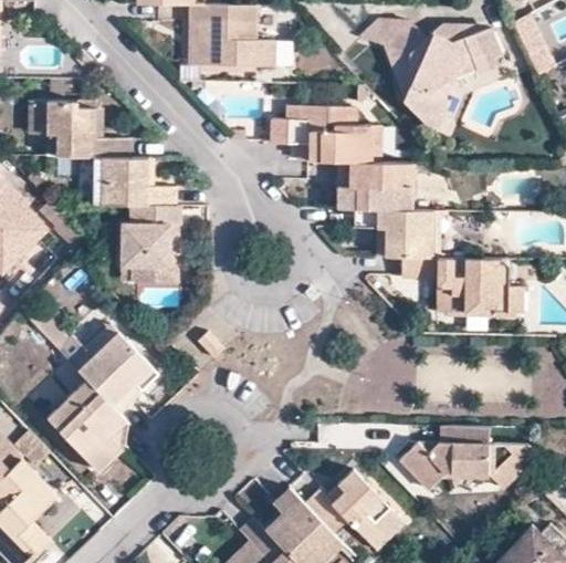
[(255,7),(203,6),(190,6),(189,6),(189,22),(200,23),(200,66),(275,69),(275,44),(257,44),(255,7)]
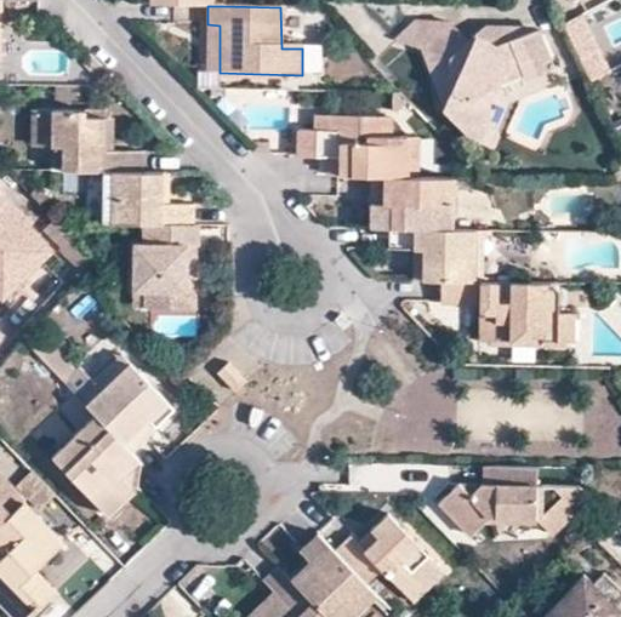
[(218,73),(220,73),(220,26),(208,24),(205,73),(218,73)]
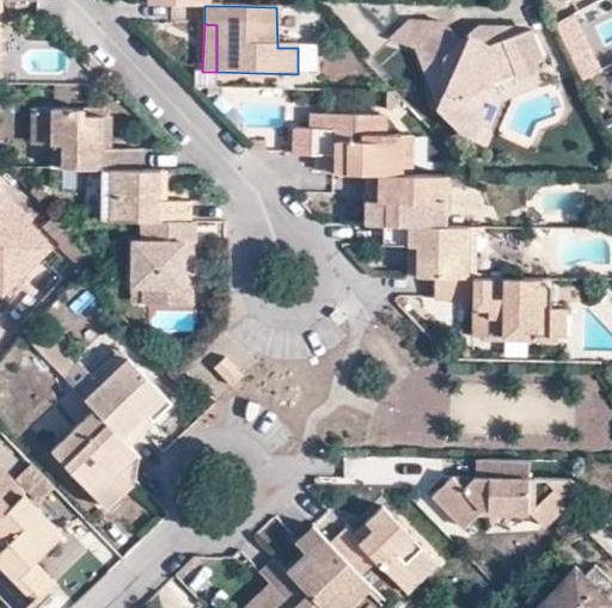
[(397,47),(422,56),(445,30),(446,26),(414,25),(397,47)]
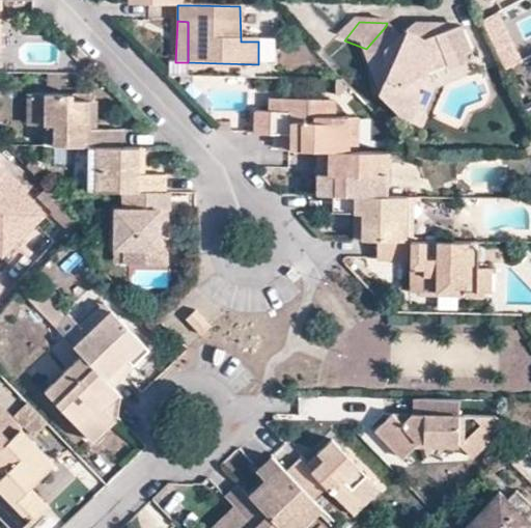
[(403,38),(386,26),(366,49),(376,76),(384,76),(388,82),(382,95),(409,124),(416,107),(407,103),(411,91),(418,94),(426,72),(446,64),(444,56),(468,49),(469,49),(463,33),(450,33),(450,27),(414,26),(403,38)]
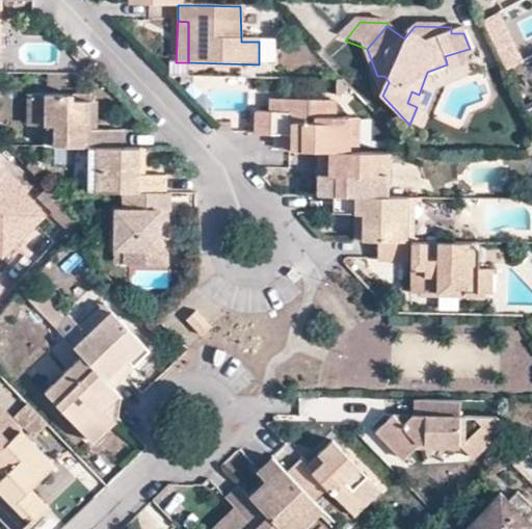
[(474,59),(470,49),(469,49),(445,56),(447,64),(450,69),(474,59)]
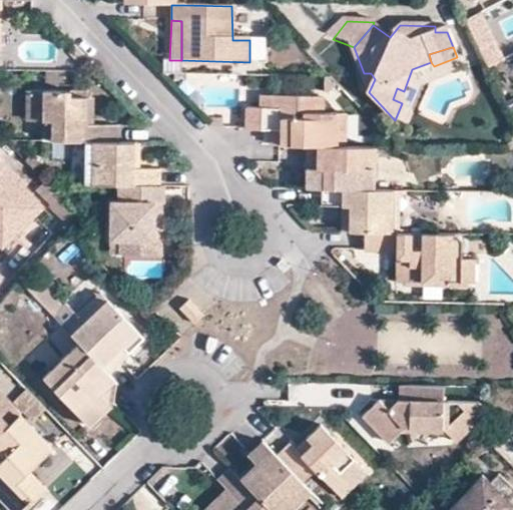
[(407,92),(404,91),(397,88),(393,99),(402,103),(407,92)]
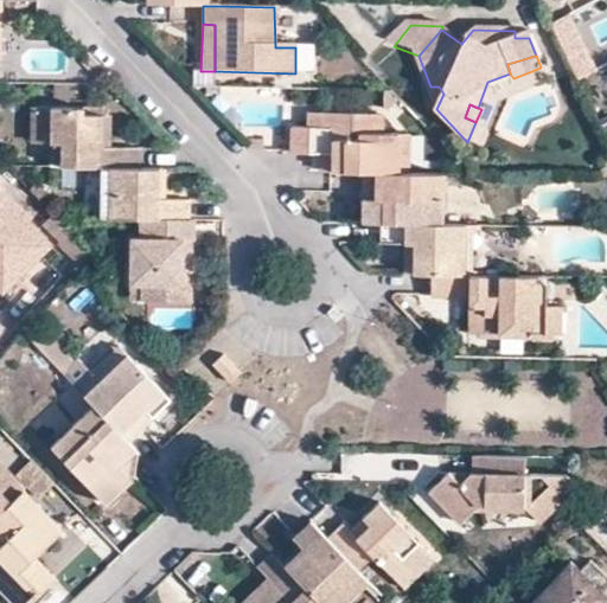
[(101,170),(139,171),(138,149),(108,149),(100,149),(100,116),(80,116),(80,109),(48,109),(48,168),(101,170)]
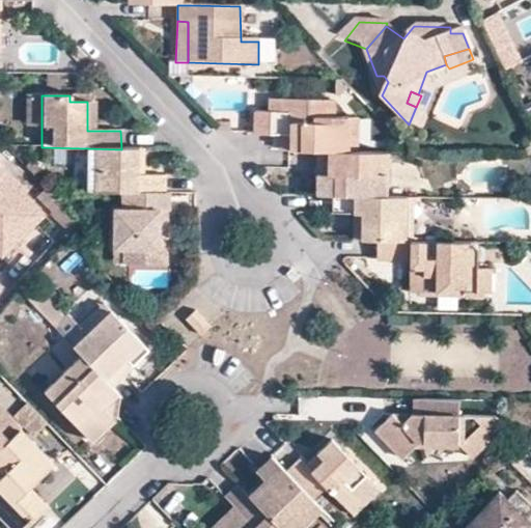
[(272,99),(273,112),(285,112),(285,100),(272,99)]
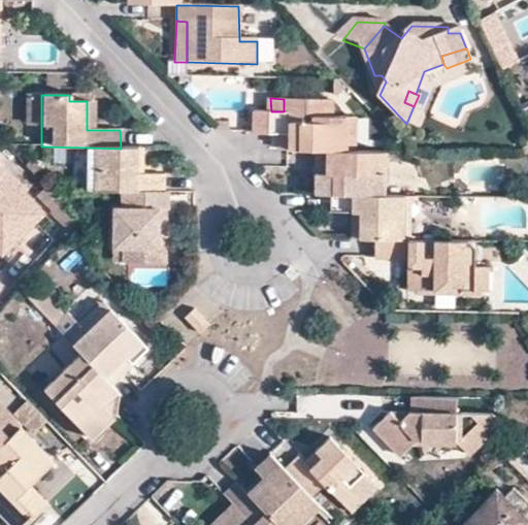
[(350,152),(351,116),(335,116),(335,100),(284,99),(284,111),(271,111),(258,111),(257,134),(283,134),(292,134),(293,151),(320,152),(337,152),(350,152)]
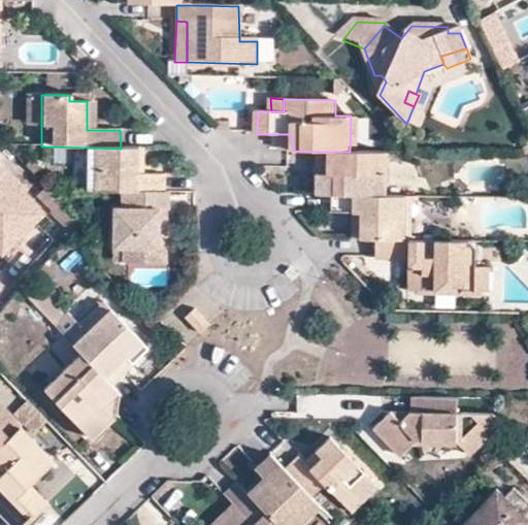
[(359,116),(351,116),(350,152),(359,153),(359,116)]
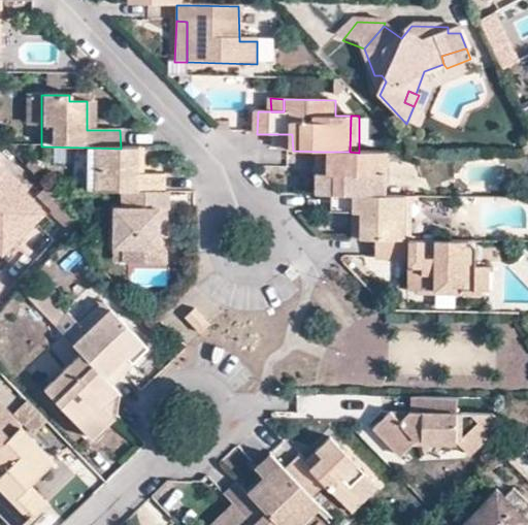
[(283,151),(293,151),(292,134),(283,134),(283,151)]
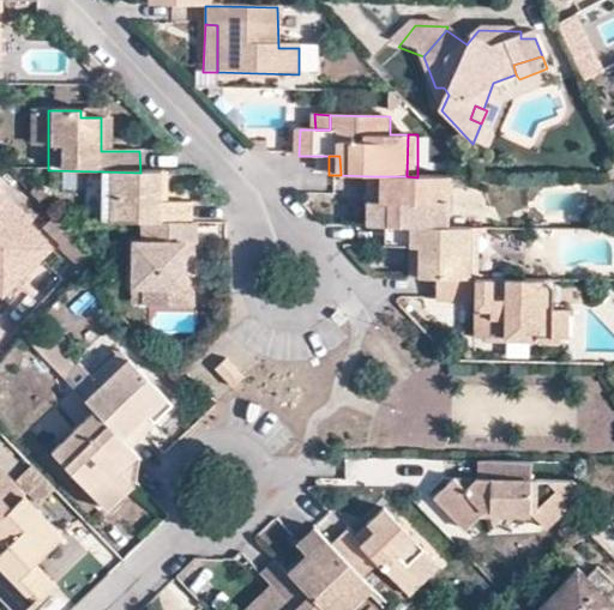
[(162,173),(140,173),(102,171),(103,224),(140,224),(192,225),(192,203),(162,203),(162,173)]
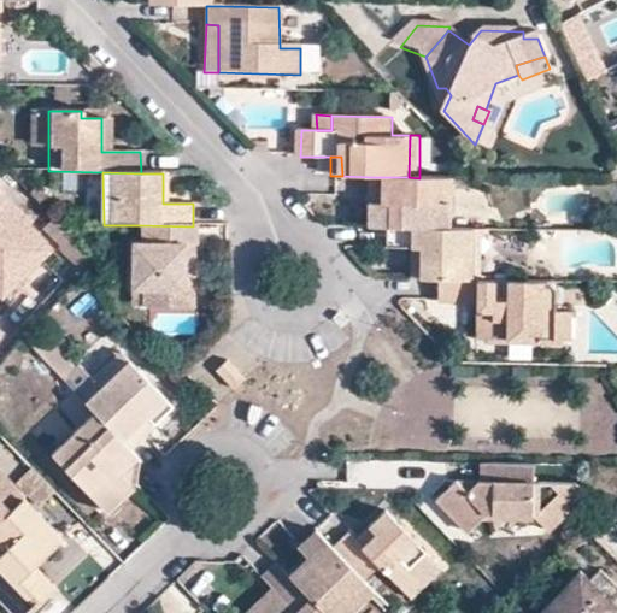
[(374,177),(372,204),(393,204),(394,177),(374,177)]
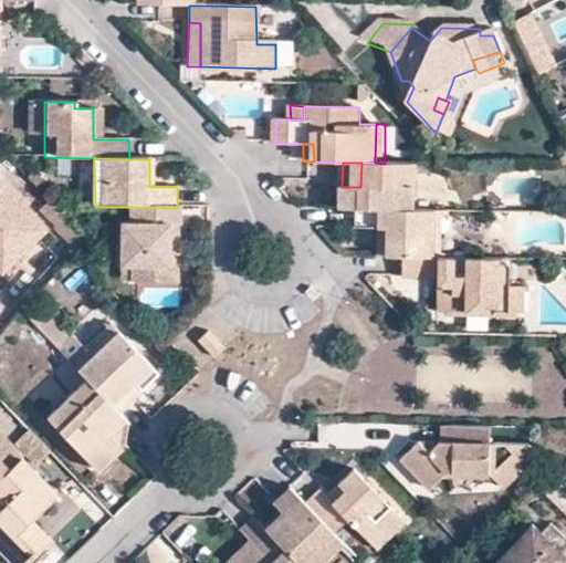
[(375,163),(362,163),(360,187),(342,187),(342,210),(358,211),(387,211),(388,188),(388,187),(401,187),(409,187),(409,164),(385,164),(375,163)]
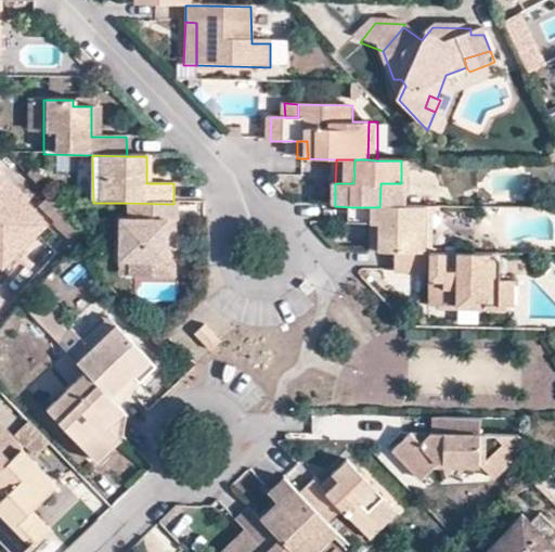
[(0,221),(24,200),(0,175),(0,221)]
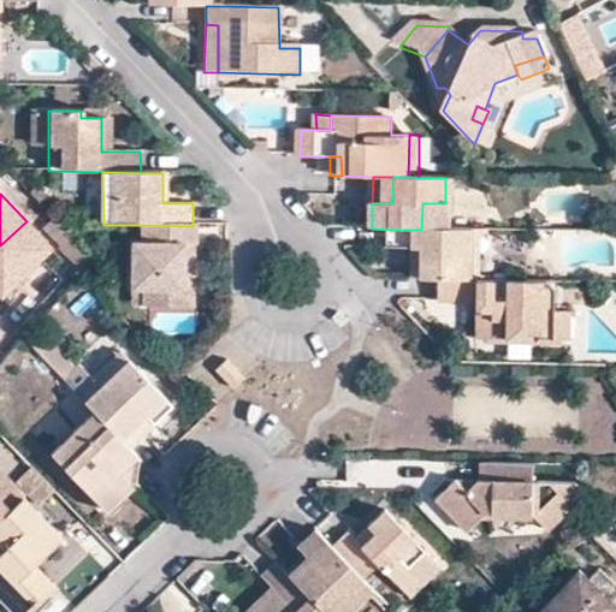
[(436,230),(437,203),(422,203),(422,205),(421,230),(436,230)]
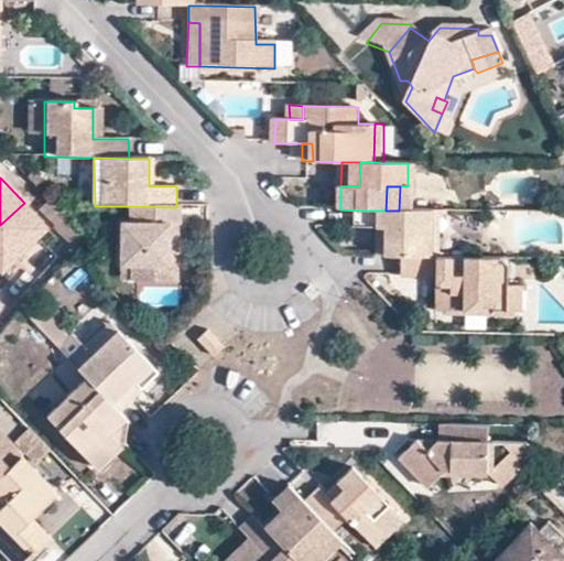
[(0,225),(0,256),(12,269),(52,230),(24,203),(0,225)]
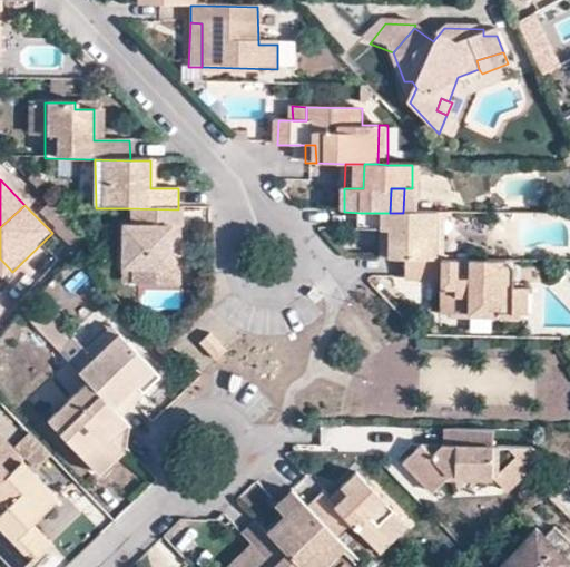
[(178,209),(130,208),(130,228),(121,228),(120,271),(131,271),(131,286),(154,287),(154,272),(170,272),(172,230),(179,230),(183,230),(183,209),(178,209)]
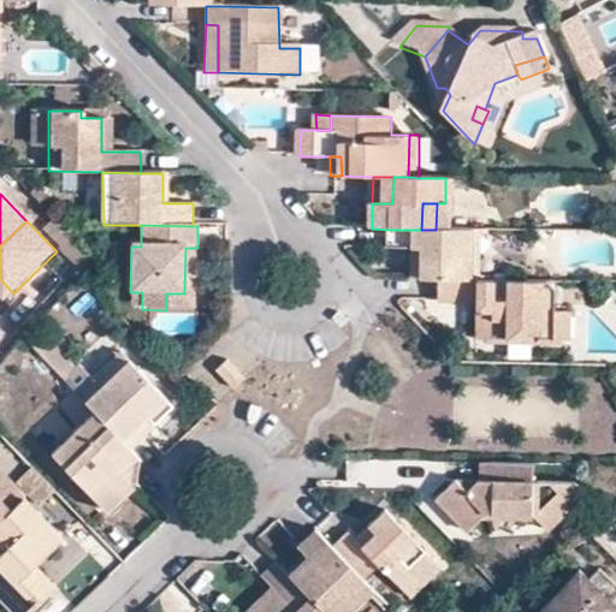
[(421,230),(390,230),(390,249),(410,250),(412,250),(420,250),(420,280),(437,281),(466,281),(465,231),(436,230),(421,230)]
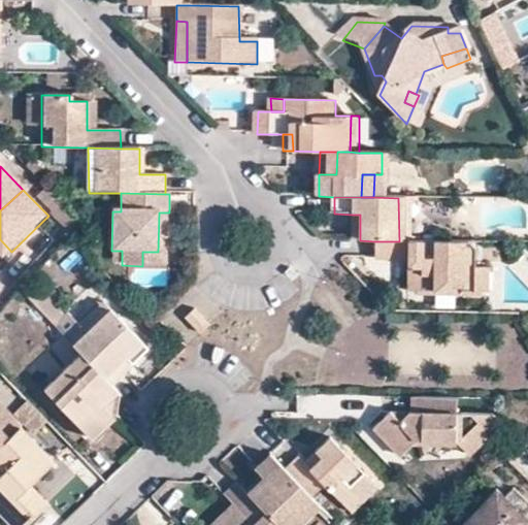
[(159,212),(158,252),(166,252),(166,212),(159,212)]
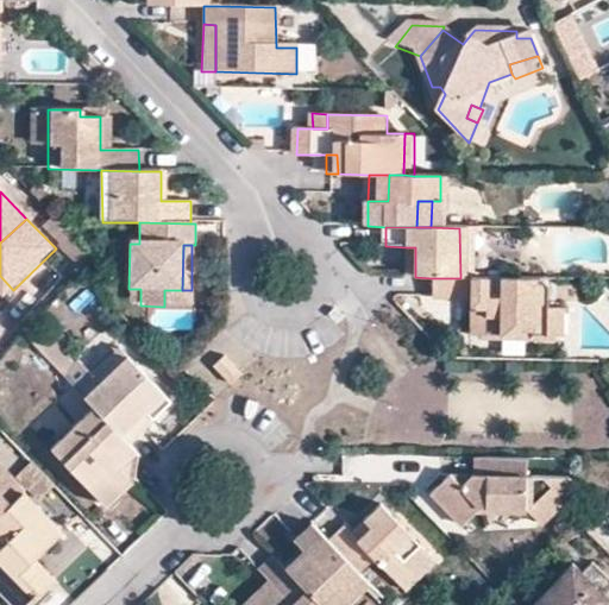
[(405,277),(415,277),(415,247),(407,247),(406,247),(405,277)]
